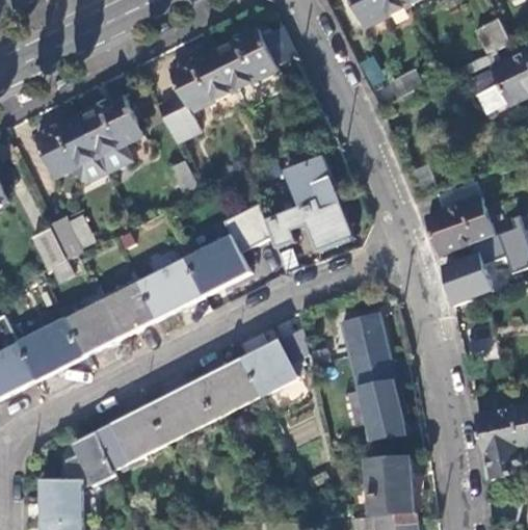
[(6,0),(11,9),(30,0),(6,0)]
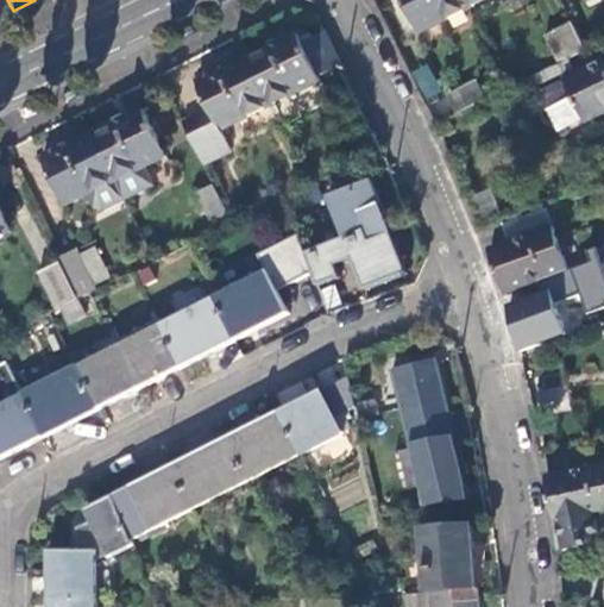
[(464,6),(460,0),(397,0),(413,30),(464,6)]
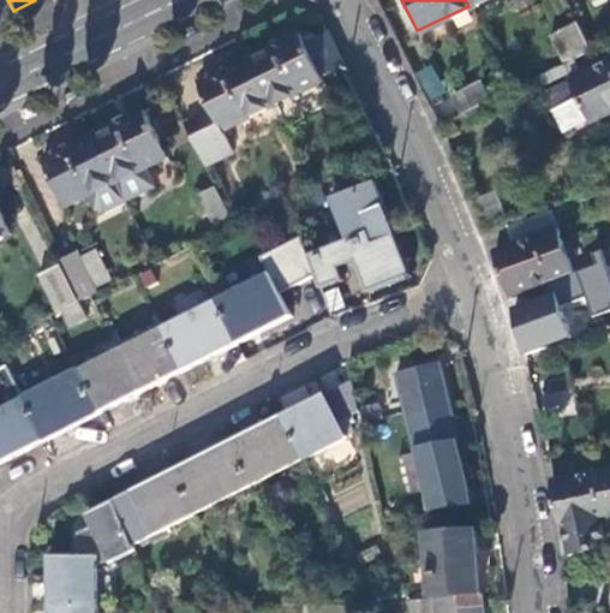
[(558,63),(585,49),(572,22),(545,34),(558,63)]
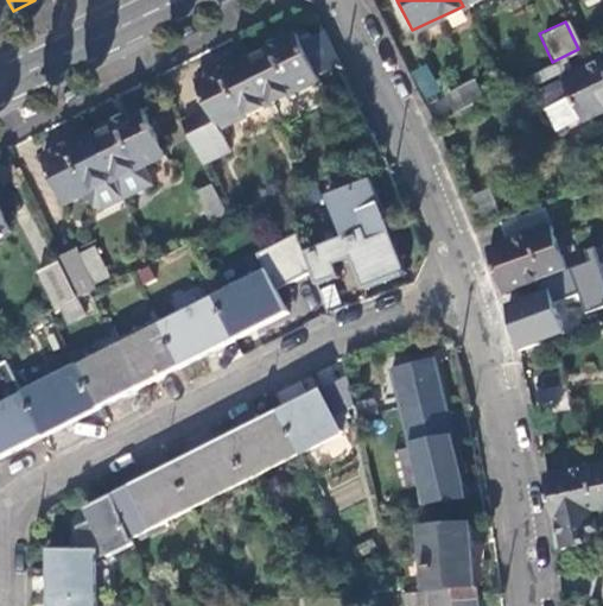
[(291,30),(241,55),(265,102),(313,77),(291,30)]
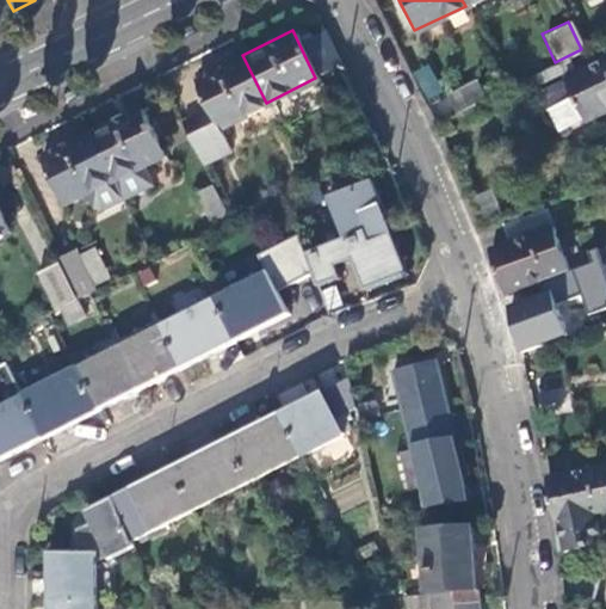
[(586,60),(581,49),(555,62),(525,77),(531,87),(586,60)]
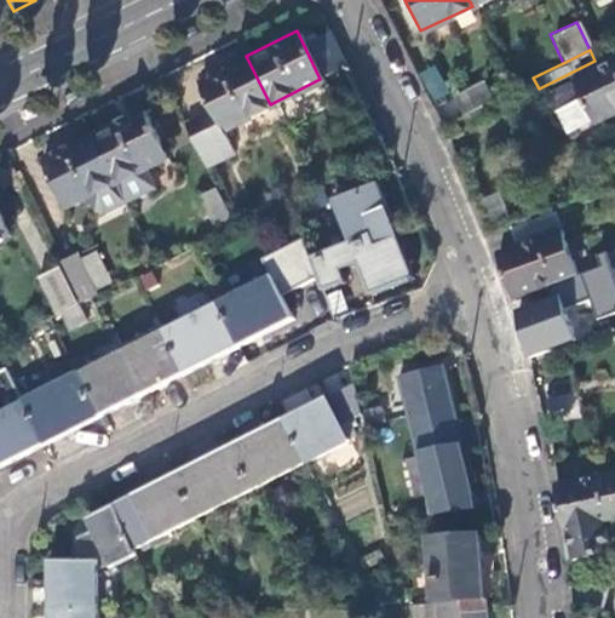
[(270,104),(246,56),(194,81),(207,109),(180,122),(203,167),(234,152),(222,127),(270,104)]
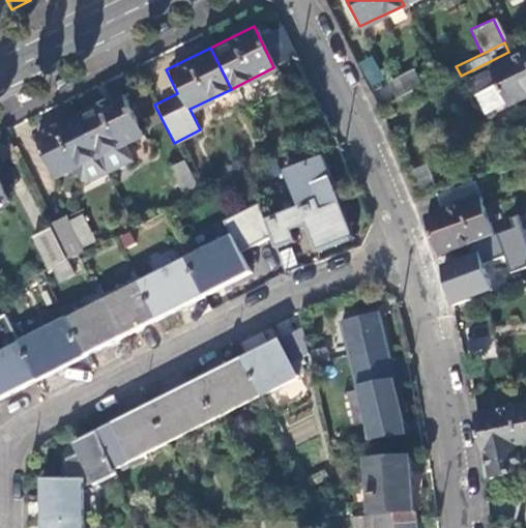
[(504,104),(505,106),(525,94),(525,50),(465,79),(471,94),(495,83),(504,104)]
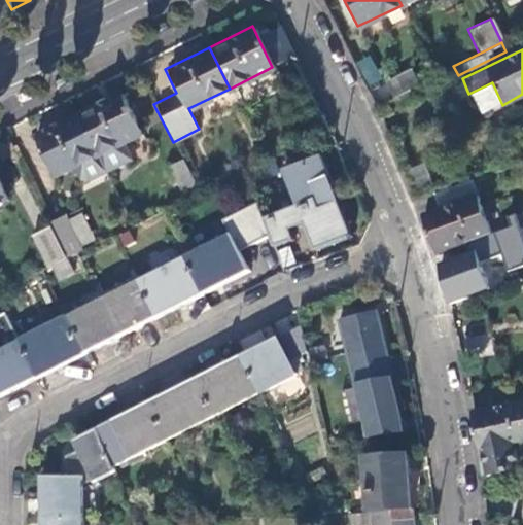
[(361,83),(377,78),(368,54),(353,58),(361,83)]
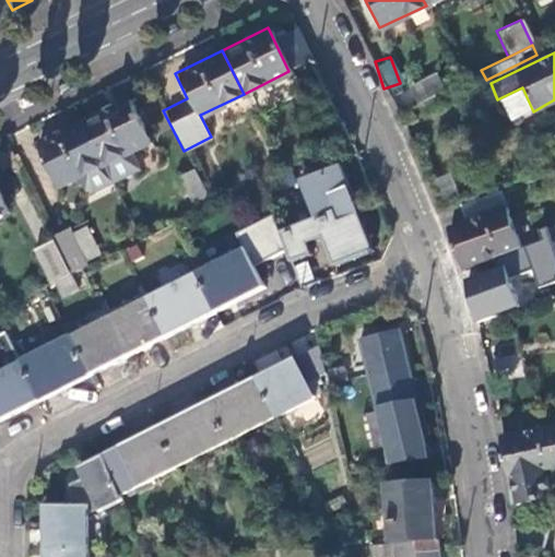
[(436,73),(406,87),(414,103),(444,89),(436,73)]
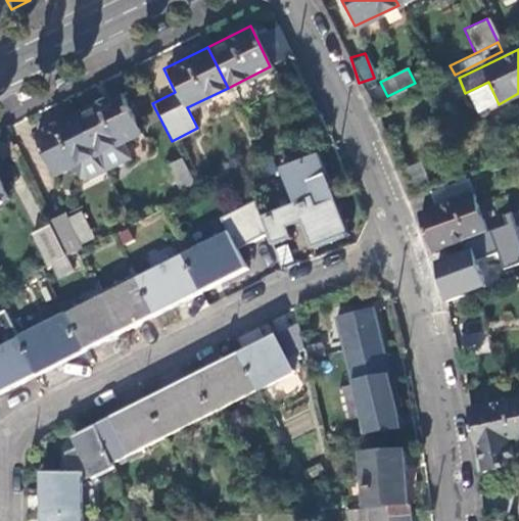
[(488,82),(465,93),(475,113),(498,102),(488,82)]
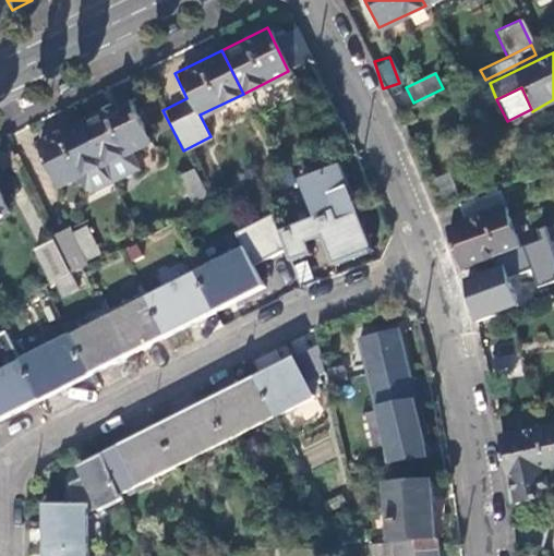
[(128,97),(79,120),(100,162),(148,140),(128,97)]
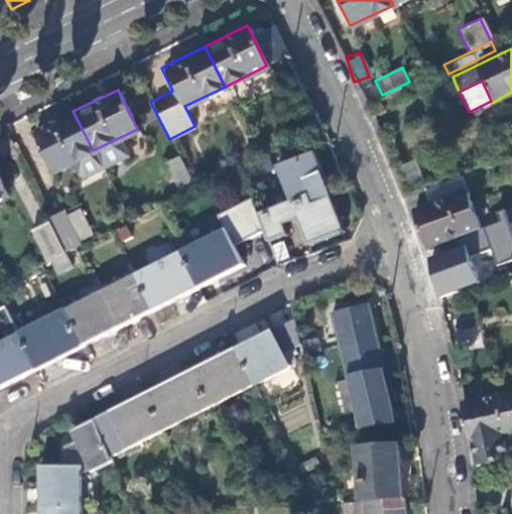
[(93,150),(73,111),(30,132),(49,171),(70,161),(75,173),(82,175),(101,166),(93,150)]
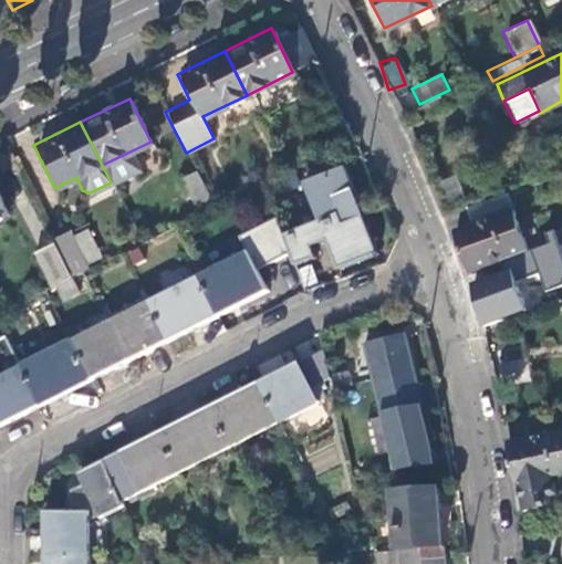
[(341,219),(358,212),(340,165),(301,180),(315,218),(336,209),(341,219)]
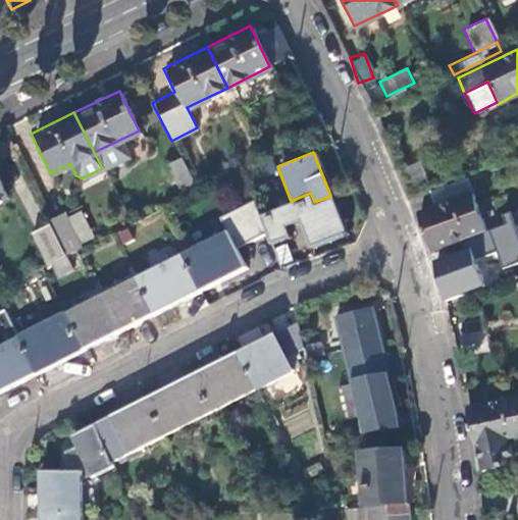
[(273,169),(266,155),(261,157),(241,167),(247,182),(273,169)]
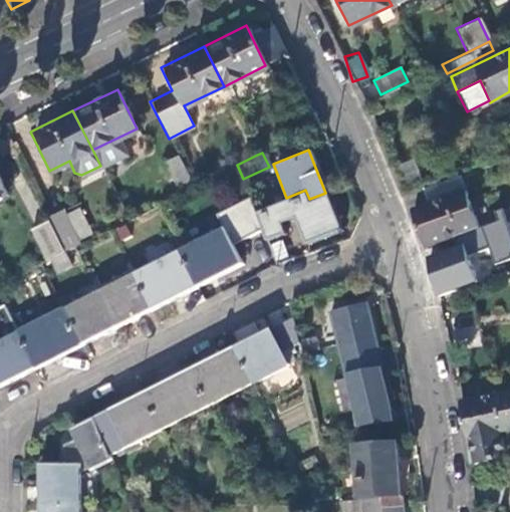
[(161,162),(175,189),(188,183),(174,155),(161,162)]
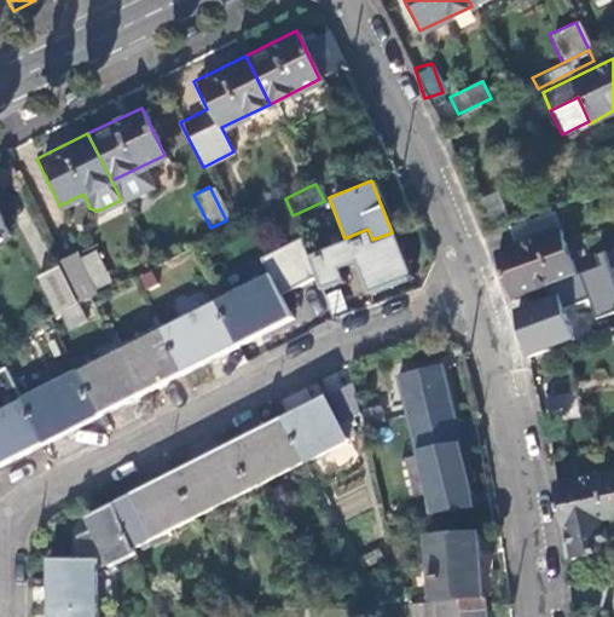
[(573,271),(549,209),(504,225),(511,246),(492,253),(508,297),(573,271)]
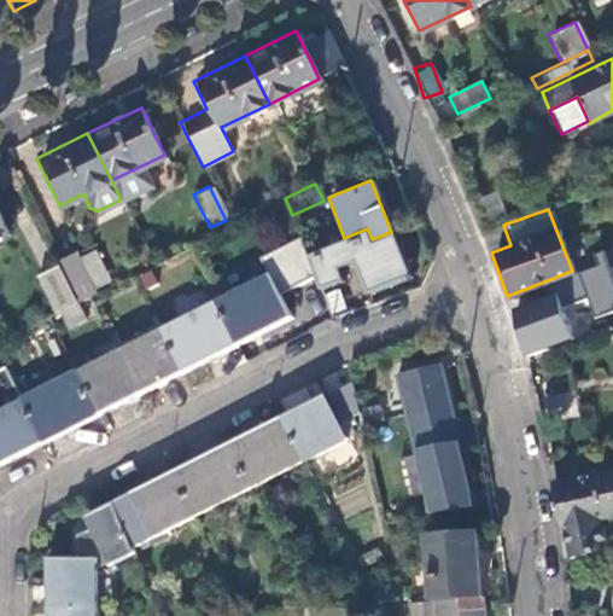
[(408,274),(391,232),(372,239),(367,228),(344,238),(366,290),(408,274)]
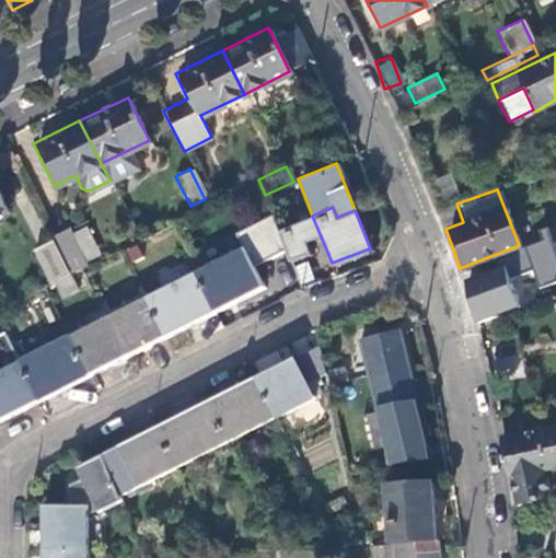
[(547,237),(555,235),(555,220),(545,223),(547,237)]
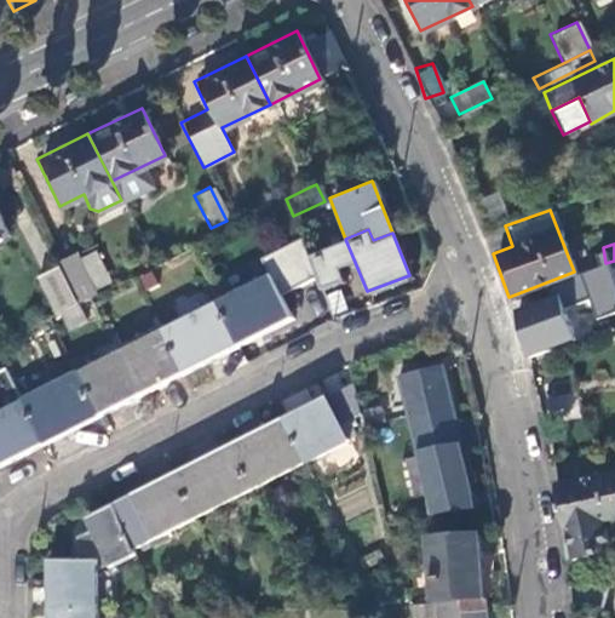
[(76,301),(96,291),(111,284),(96,251),(80,258),(76,252),(58,259),(76,301)]
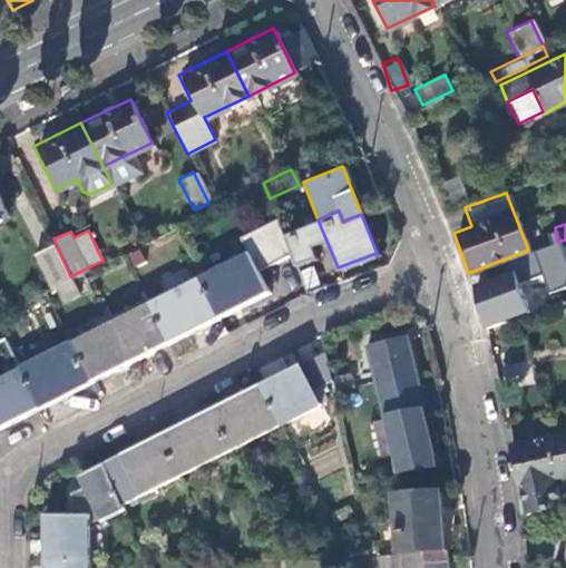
[(69,276),(52,242),(33,252),(49,286),(69,276)]
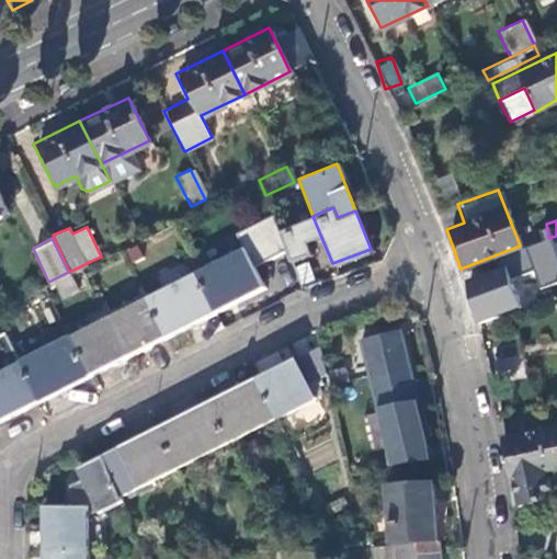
[(242,248),(193,272),(212,311),(262,286),(242,248)]
